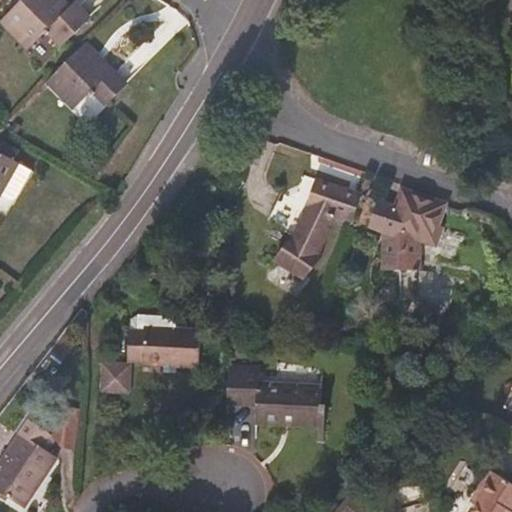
[(72,9),(63,0),(21,0),(1,20),(28,47),(44,31),(45,32),(47,34),(49,31),(62,44),(71,36),(89,18),(77,4),(72,9)]
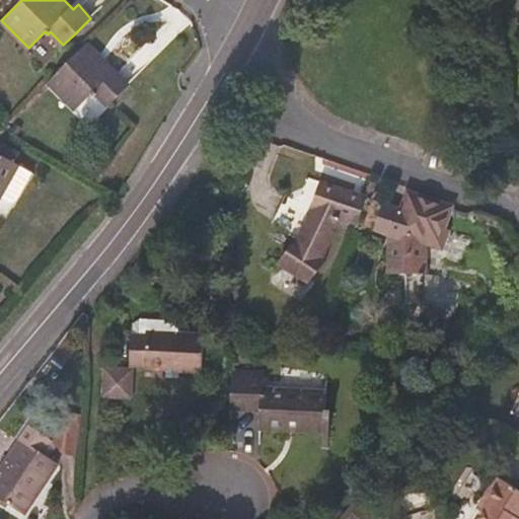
[(88,42),(48,83),(90,125),(131,84),(88,42)]
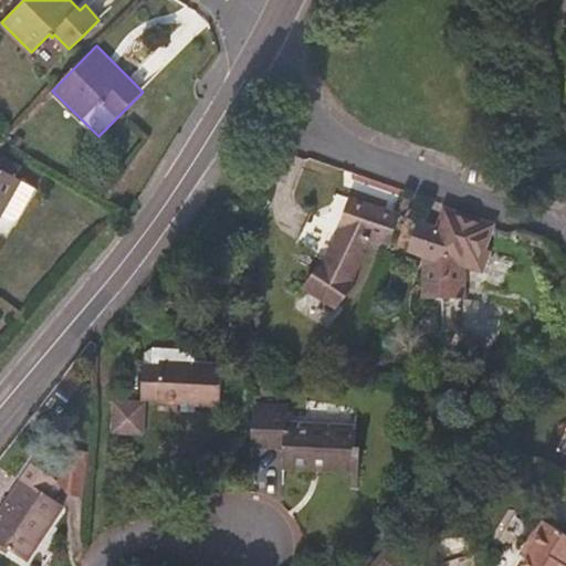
[(0,154),(0,216),(11,222),(19,220),(37,189),(19,179),(17,177),(22,167),(0,154)]
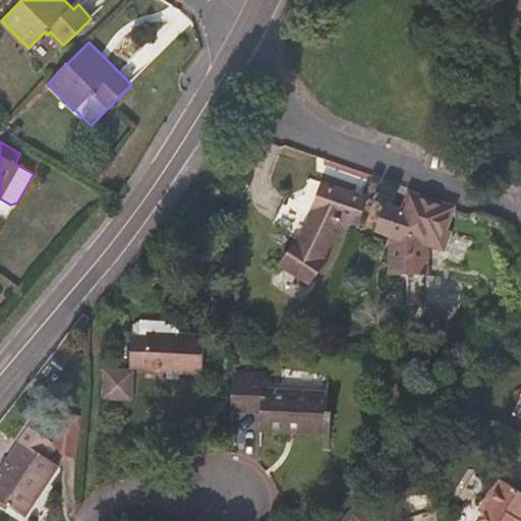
[(326,257),(340,225),(357,231),(368,197),(374,182),(366,180),(361,195),(335,187),(307,178),(300,203),(286,196),(273,224),(298,240),(280,265),(309,283),(328,259),(326,257)]
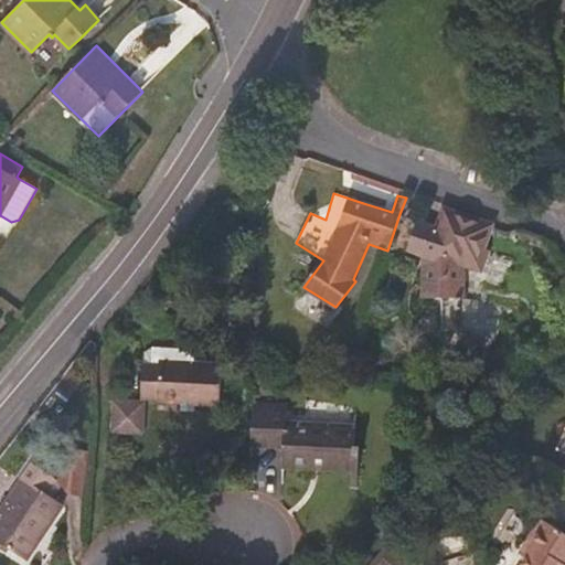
[(409,199),(406,198),(400,214),(403,216),(409,199)]
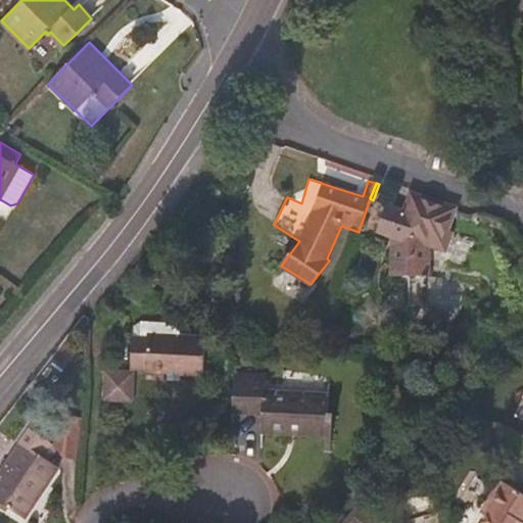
[(455,209),(410,194),(406,205),(405,210),(388,205),(379,231),(391,236),(391,276),(408,276),(409,304),(432,304),(455,314),(467,288),(440,276),(429,276),(429,245),(446,251),(453,233),(447,232),(452,221),(455,209)]
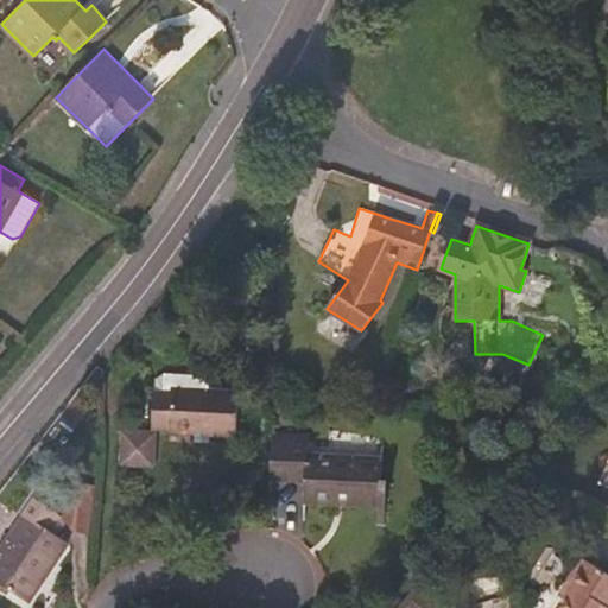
[(209,377),(165,374),(165,391),(154,391),(152,432),(121,431),(120,466),(154,467),(156,429),(170,430),(170,432),(203,435),(235,437),(238,391),(208,390),(209,377)]
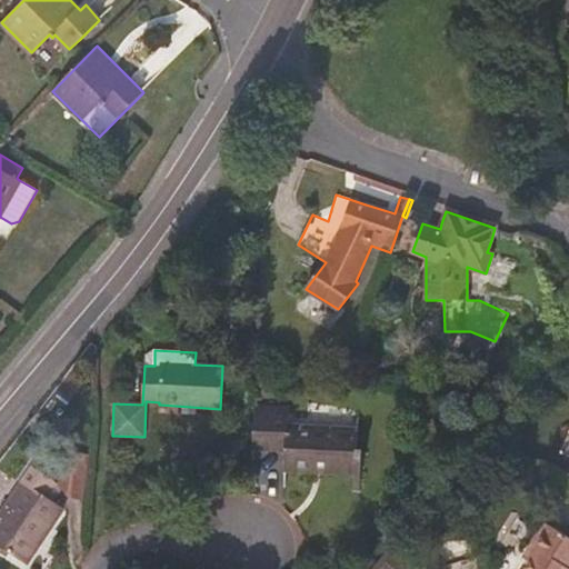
[(289,407),(256,406),(255,450),(286,451),(285,476),(297,477),(309,477),(310,475),(355,477),(353,492),(360,492),(361,453),(357,453),(358,429),(288,426),(289,407)]
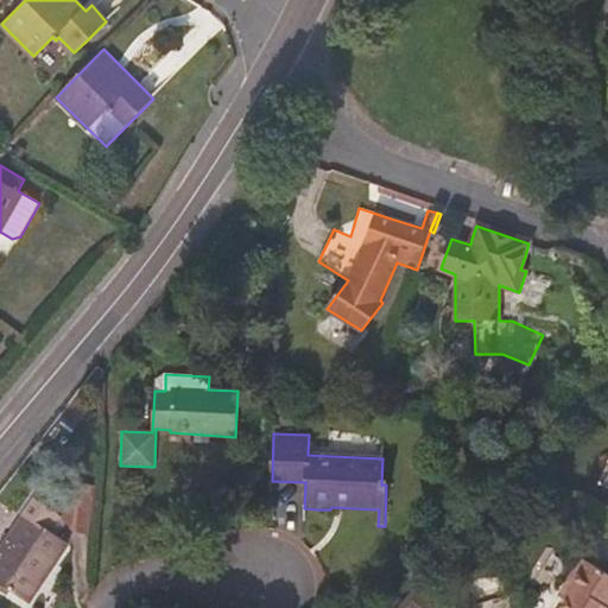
[(67,519),(35,498),(0,550),(0,583),(29,602),(49,572),(69,543),(56,534),(67,519)]
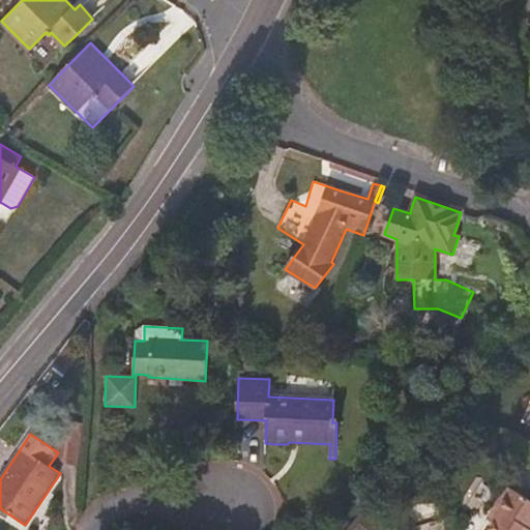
[(528,488),(482,480),(475,522),(482,523),(481,529),(528,529),(529,523),(529,514),(524,513),(528,488)]
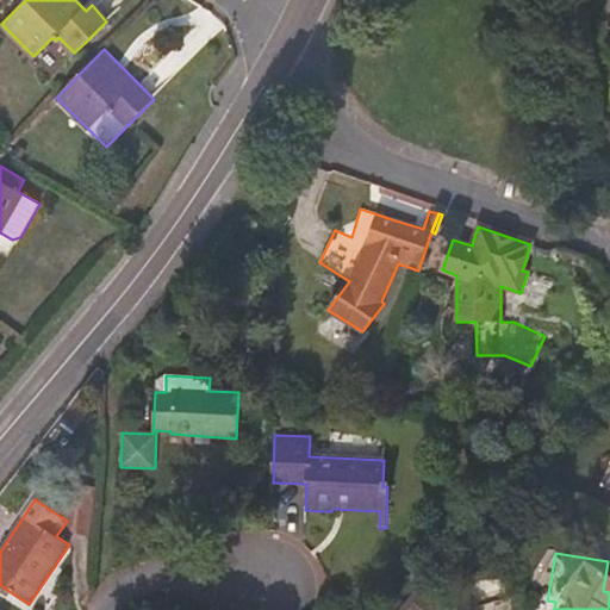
[(439,609),(415,592),(399,609),(439,609)]
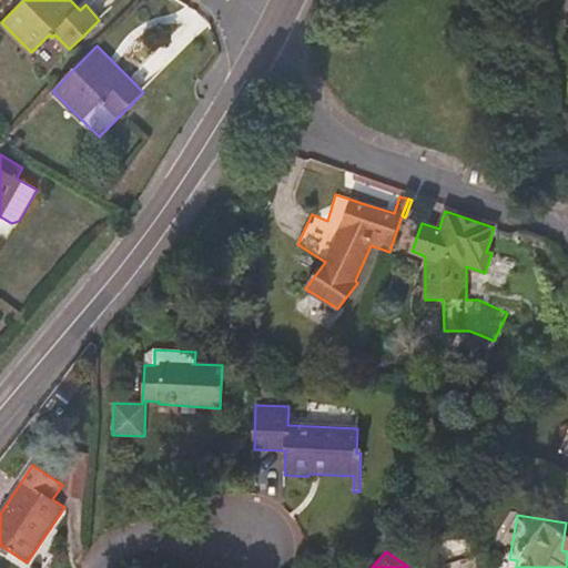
All buildings are outlined.
